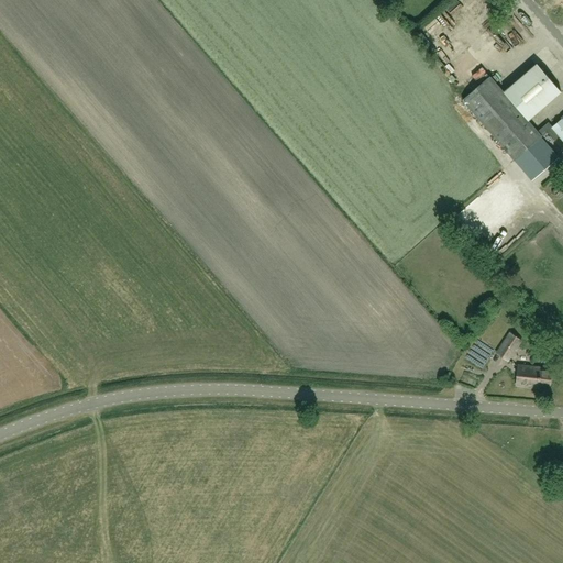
[(517,13),(509,18),(519,34),(527,30),(517,13)]
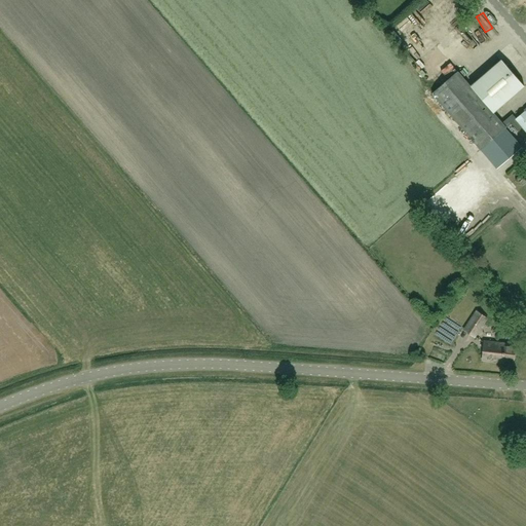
[(434,13),(428,19),(435,26),(440,22),(434,13)]
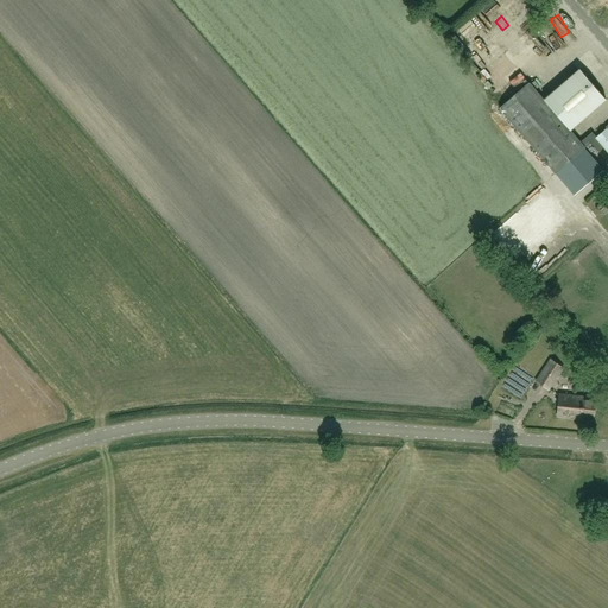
[(580,143),(570,131),(606,100),(580,69),(543,100),(529,83),(499,108),(555,173),(574,195),(603,170),(584,149),(580,143)]
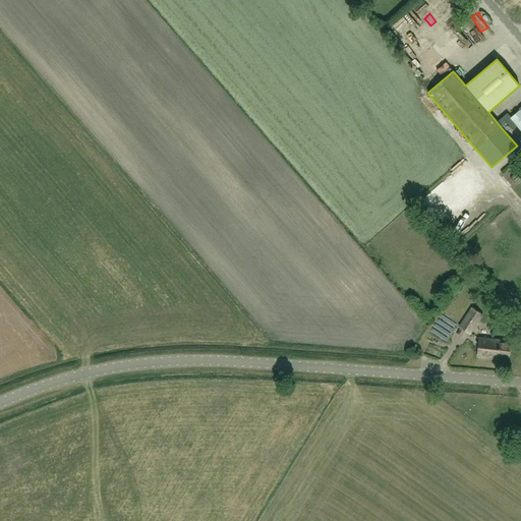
[(517,126),(520,130),(520,107),(519,109),(520,110),(511,118),(509,117),(505,121),(512,130),(517,126)]
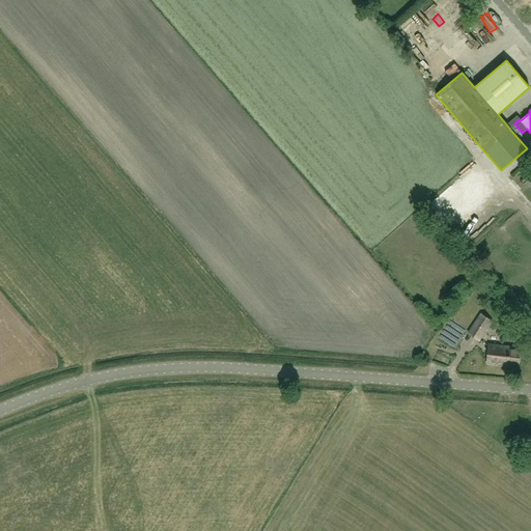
[(475,288),(469,284),(462,296),(468,300),(475,288)]
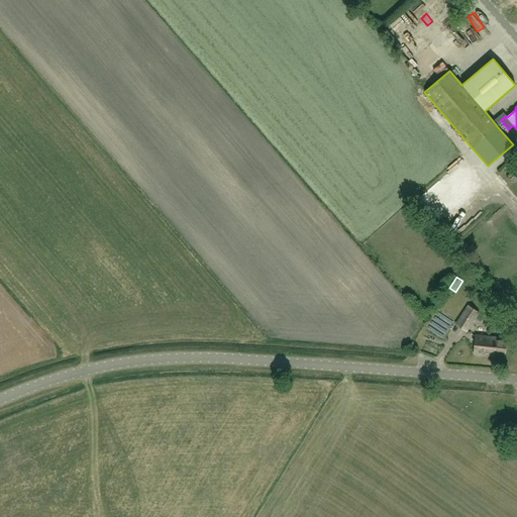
[(479,313),(468,306),(455,324),(467,331),(479,313)]
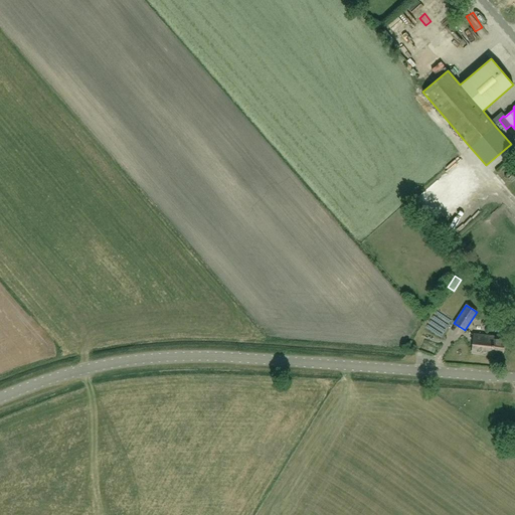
[(441,315),(433,329),(445,336),(453,322),(441,315)]
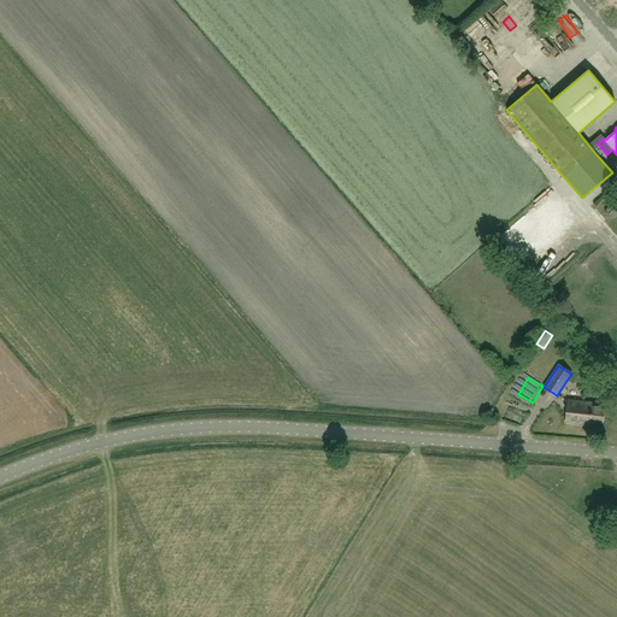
[(565,423),(601,427),(604,404),(568,400),(565,423)]
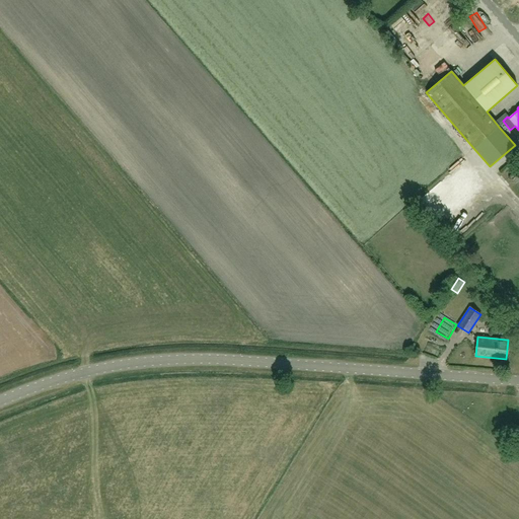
[(429,352),(439,352),(439,344),(429,344),(429,352)]
